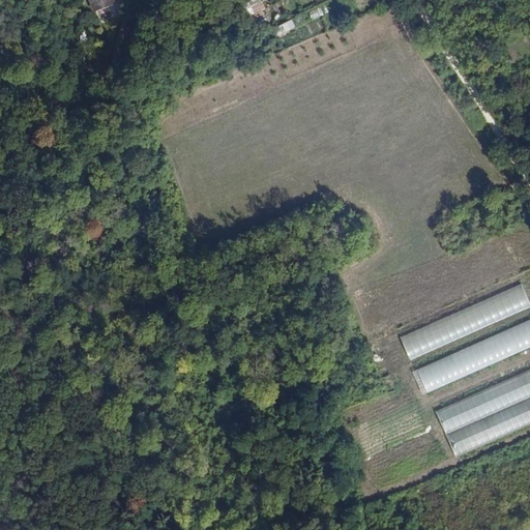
[(112,0),(89,0),(95,12),(114,5),(112,0)]
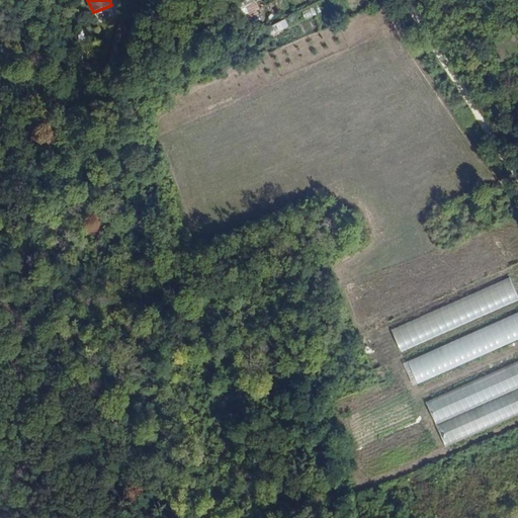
[(52,62),(35,38),(31,32),(27,36),(47,65),(52,62)]
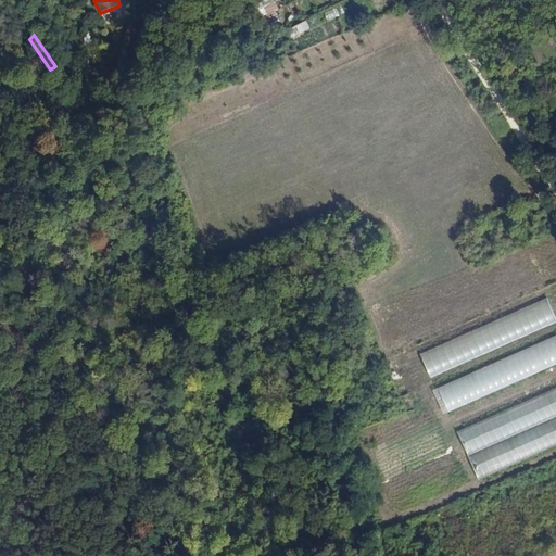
[(555,338),(438,384),(447,408),(555,366),(555,338)]
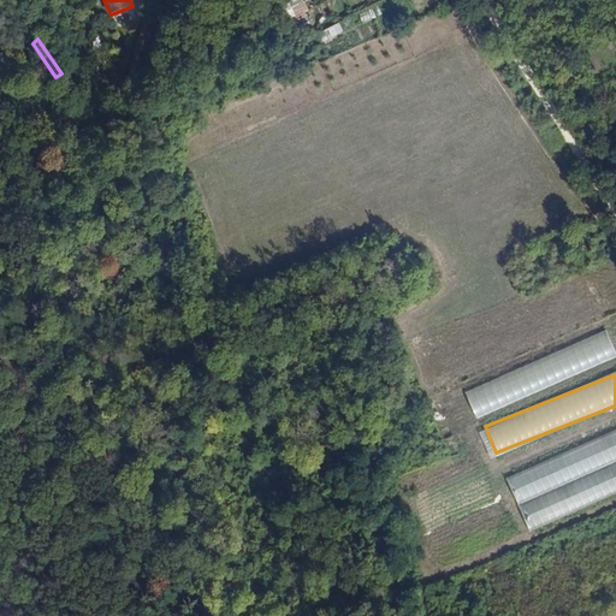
[(615,432),(507,473),(528,527),(615,493),(615,432)]
